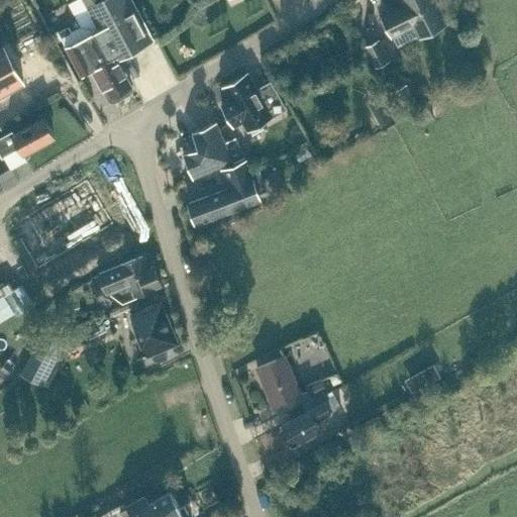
[(116,58),(153,37),(132,0),(77,0),(68,4),(80,25),(60,35),(67,46),(81,74),(92,68),(109,100),(113,101),(123,96),(125,91),(123,89),(131,85),(116,58)]
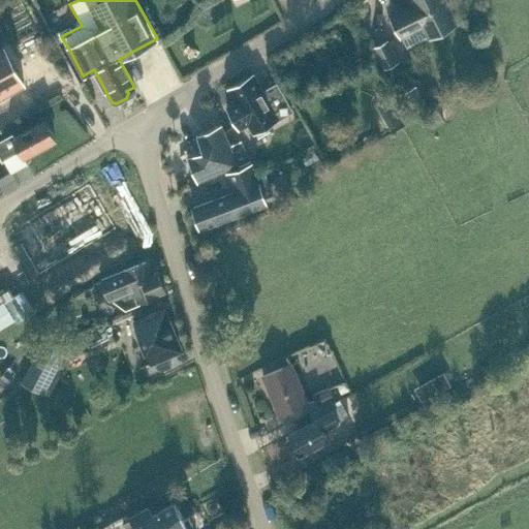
[(409,0),(412,5),(391,16),(401,36),(423,25),(429,37),(457,23),(444,0),(409,0)]
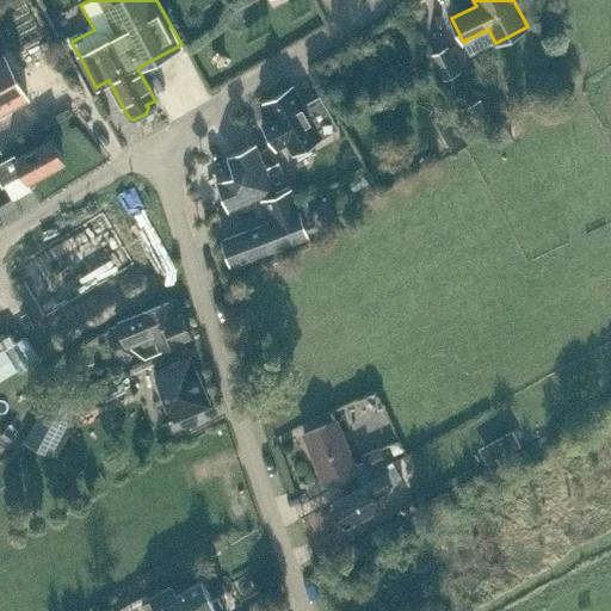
[(444,79),(460,71),(446,47),(432,55),(444,79)]
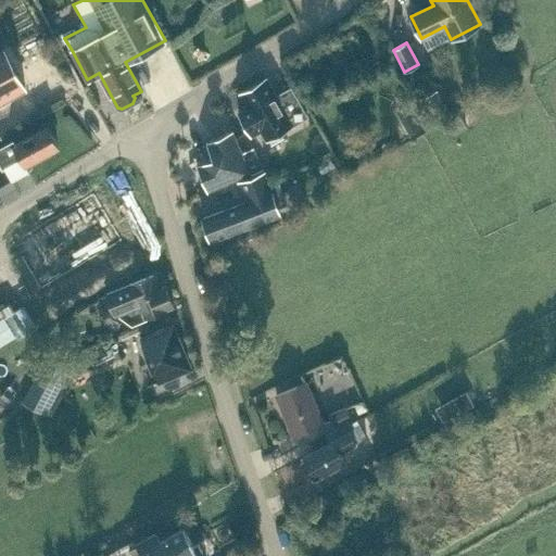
[(0,103),(25,90),(2,50),(0,51),(0,103)]
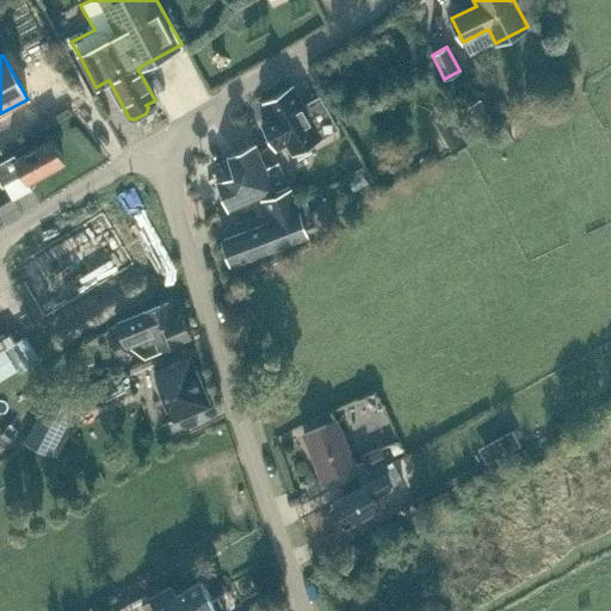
[(322,98),(306,107),(291,81),(263,98),(275,121),(263,127),(278,155),(290,148),(294,154),(339,128),(322,98)]
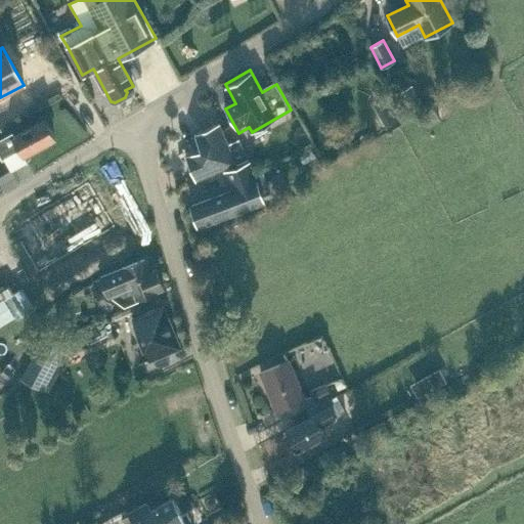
[(411,84),(397,92),(408,111),(422,103),(411,84)]
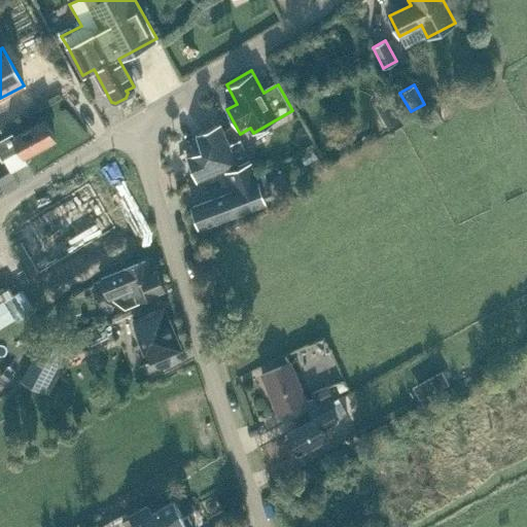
[(436,110),(424,117),(430,127),(443,120),(436,110)]
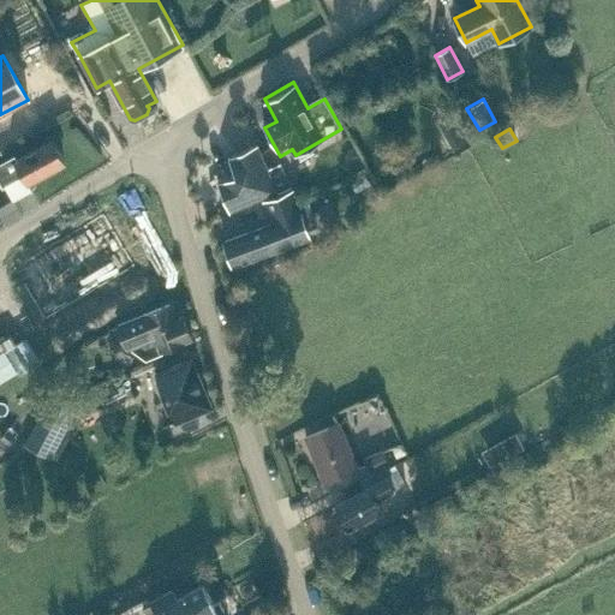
[(464,131),(447,139),(453,149),(469,141),(464,131)]
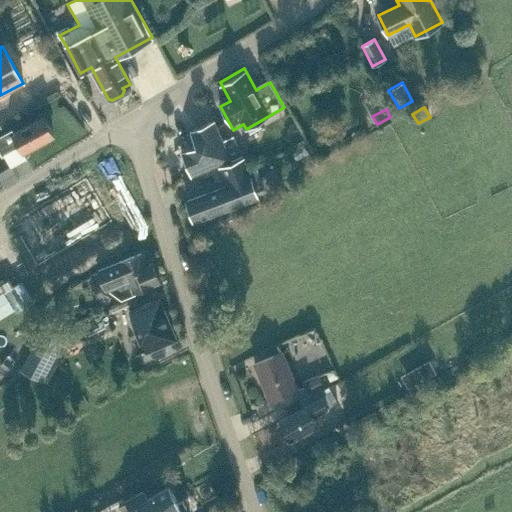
[(13,131),(0,137),(0,146),(3,153),(10,166),(26,158),(26,160),(27,160),(24,153),(27,151),(53,137),(43,119),(14,134),(13,131)]
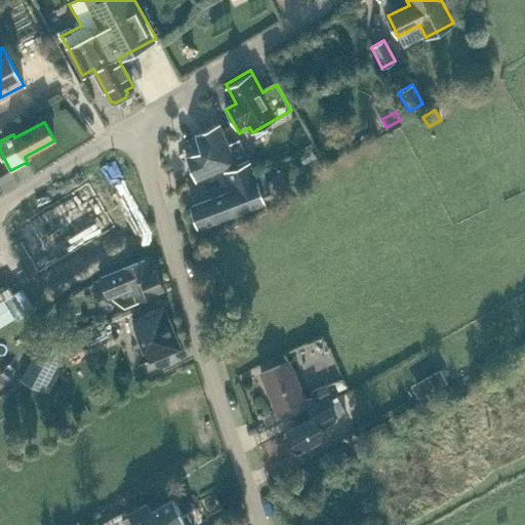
[(201,149),(186,155),(196,179),(236,163),(228,143),(219,123),(195,133),(201,149)]
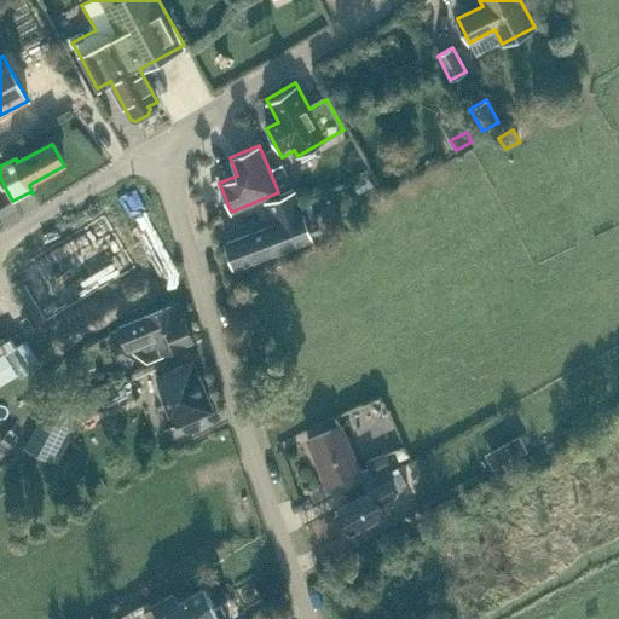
[(281,163),(268,168),(278,192),(290,187),(281,163)]
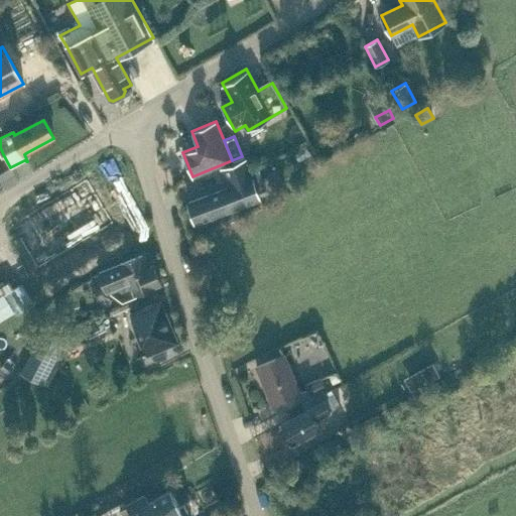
[(229,187),(187,203),(196,224),(237,208),(247,204),(248,204),(258,200),(259,200),(259,198),(257,192),(264,190),(258,171),(250,173),(245,159),(222,168),(229,187)]
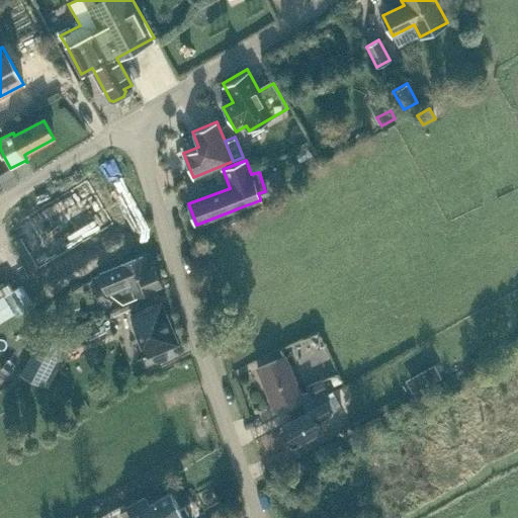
[(94,170),(7,222),(31,263),(117,212),(94,170)]
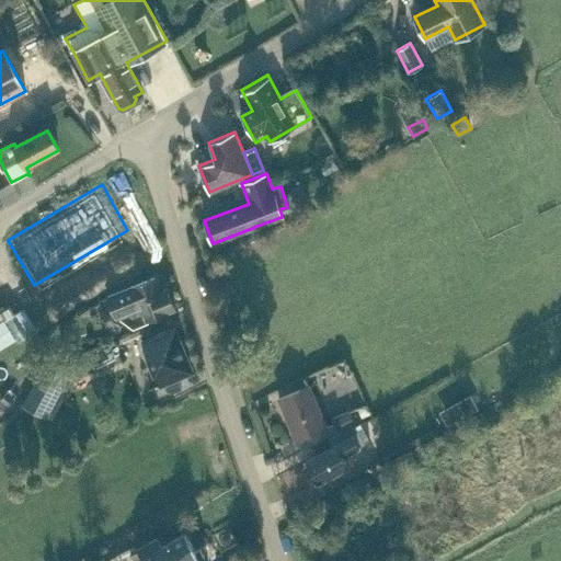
[(133,328),(174,310),(165,289),(160,292),(153,278),(106,297),(115,318),(127,313),(133,328)]
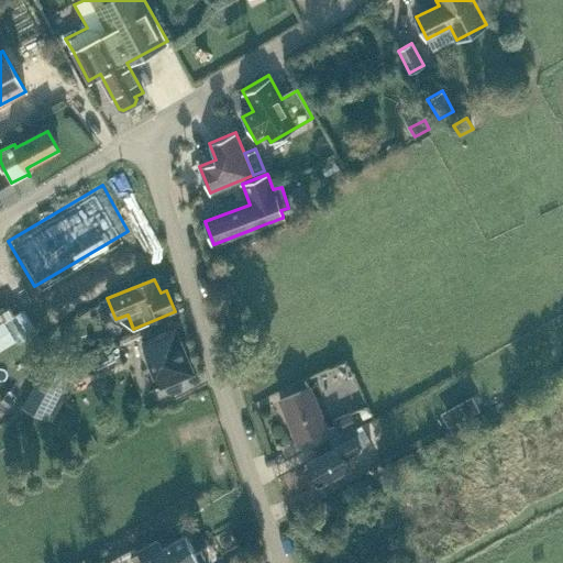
[(192,373),(186,357),(174,329),(141,342),(159,387),(192,373)]
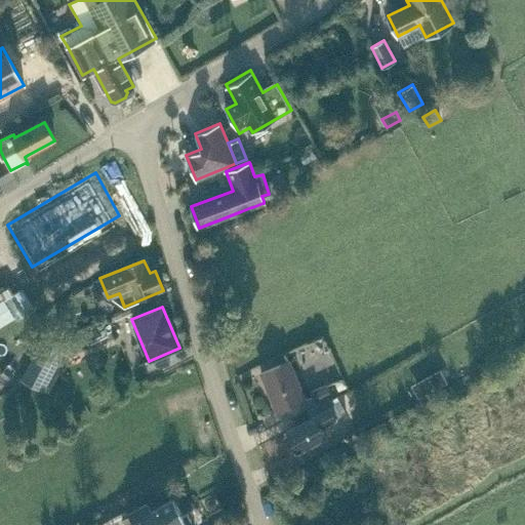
[(40,340),(21,379),(45,392),(65,353),(40,340)]
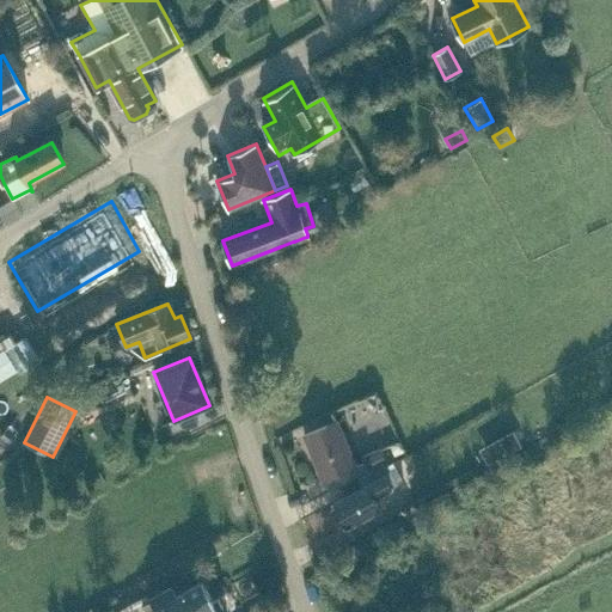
[(363,461),(355,465),(336,421),(304,434),(323,479),(334,475),(340,485),(368,470),(386,463),(380,448),(361,457),(363,461)]
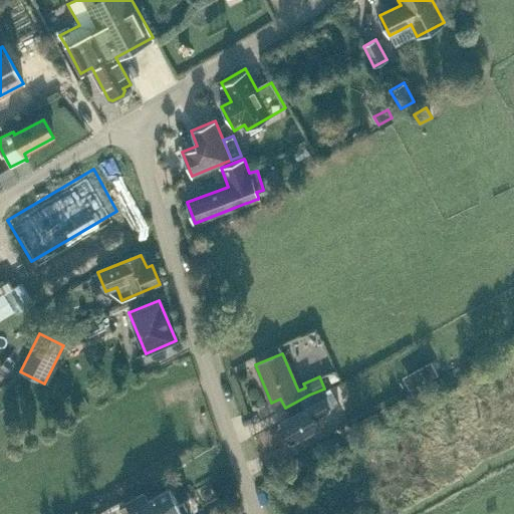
[(430,379),(437,375),(430,363),(418,370),(425,382),(430,379)]
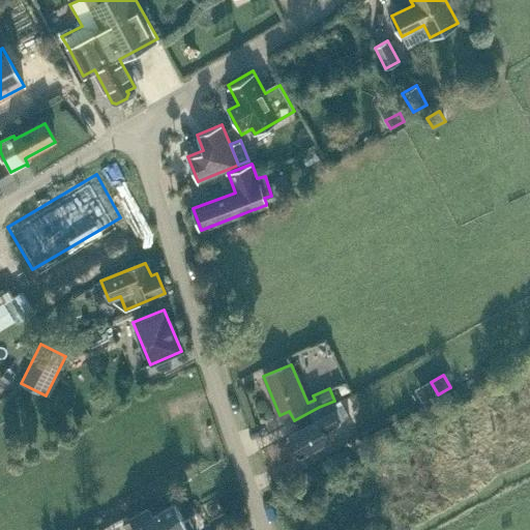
[(345,383),(337,386),(342,394),(349,391),(345,383)]
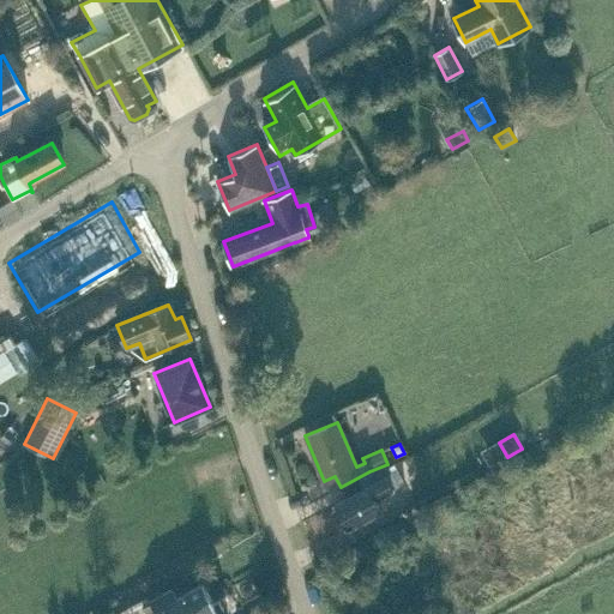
[(396,480),(389,468),(387,464),(369,471),(341,487),(345,498),(333,504),(336,509),(331,511),(339,527),(344,524),(347,528),(381,510),(375,499),(405,482),(402,477),(396,480)]
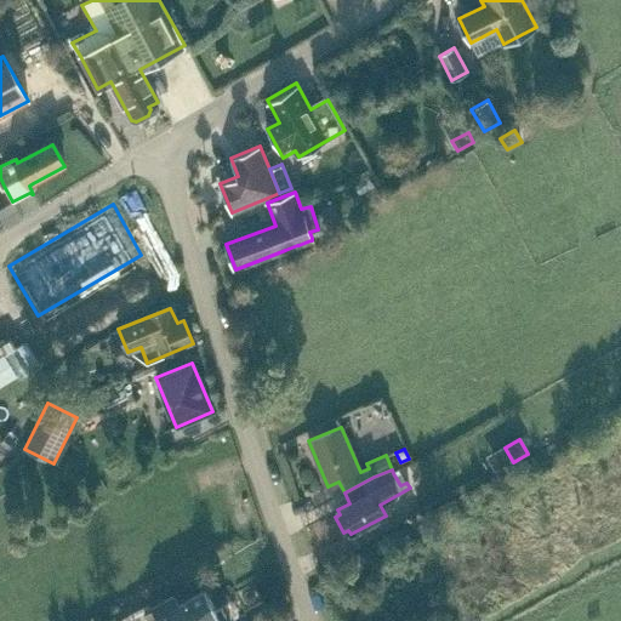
[(221,607),(216,609),(204,590),(178,604),(172,594),(151,608),(153,610),(157,617),(155,617),(157,620),(222,620),(221,617),(226,615),(221,607)]
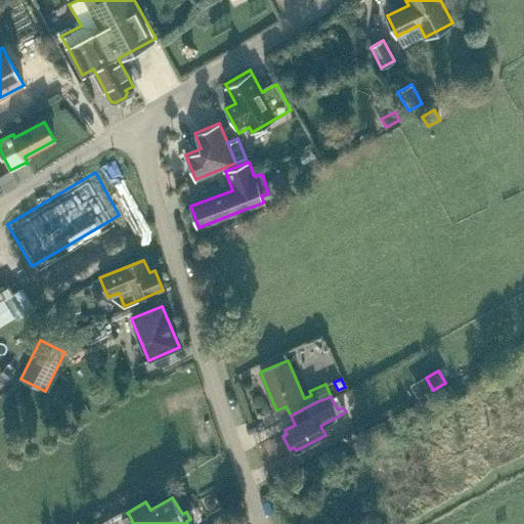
[(129,515),(123,518),(126,523),(131,521),(132,521),(129,515)]
